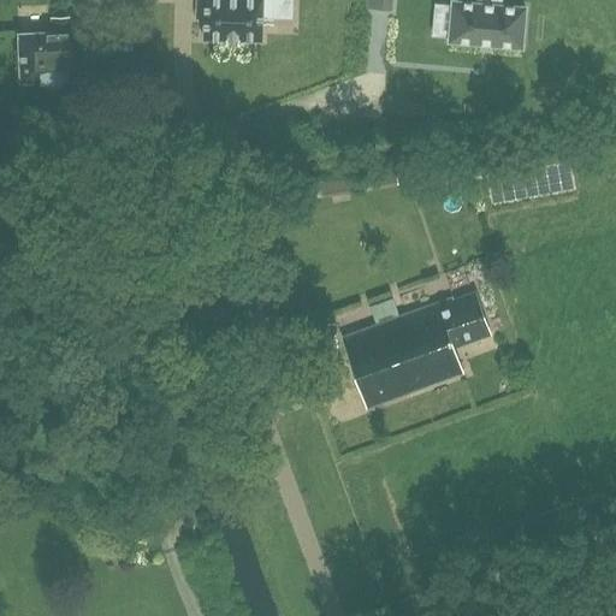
[(272,18),(272,0),(196,0),(197,5),(197,18),(205,18),(203,37),(203,40),(206,40),(226,40),(240,40),(260,41),(262,41),(262,40),(261,40),(262,18),(272,18)]
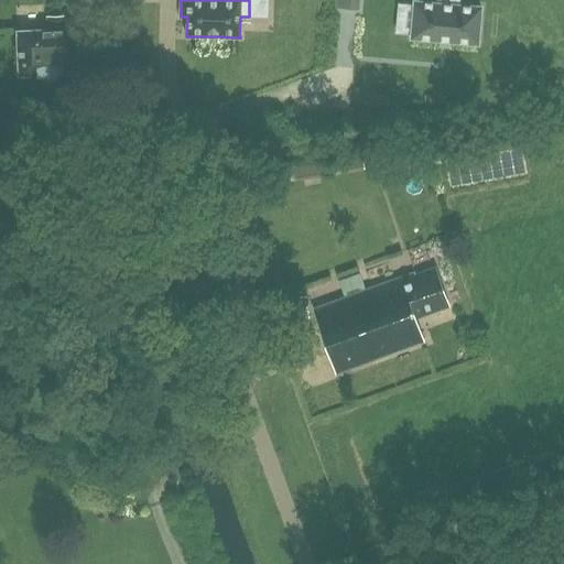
[(414,4),(412,34),(412,35),(411,35),(411,39),(413,39),(413,38),(475,43),(475,44),(478,44),(478,42),(480,10),(481,8),(478,7),(478,8),(458,6),(458,0),(436,0),(436,3),(416,2),(416,1),(414,1),(414,3),(414,4)]
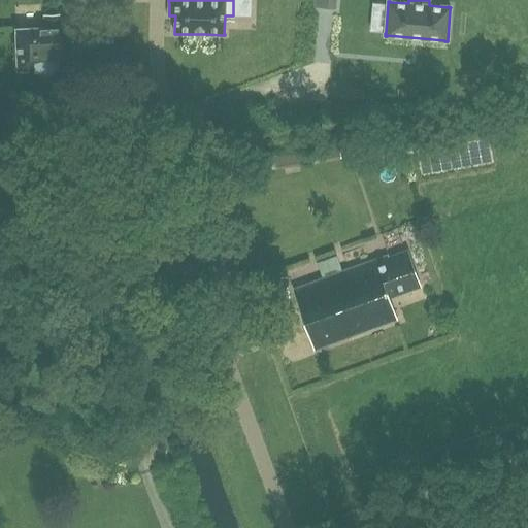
[(43,15),(43,27),(15,28),(18,71),(76,68),(74,26),(63,26),(62,14),(43,15)]
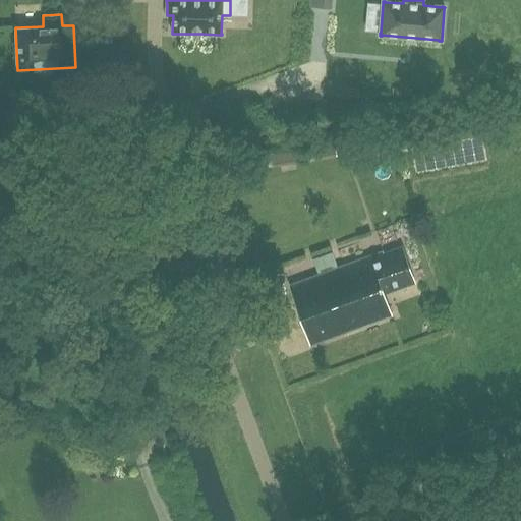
[(414,282),(412,276),(403,249),(384,256),(383,253),(290,286),(310,345),(391,316),(383,293),(414,282)]
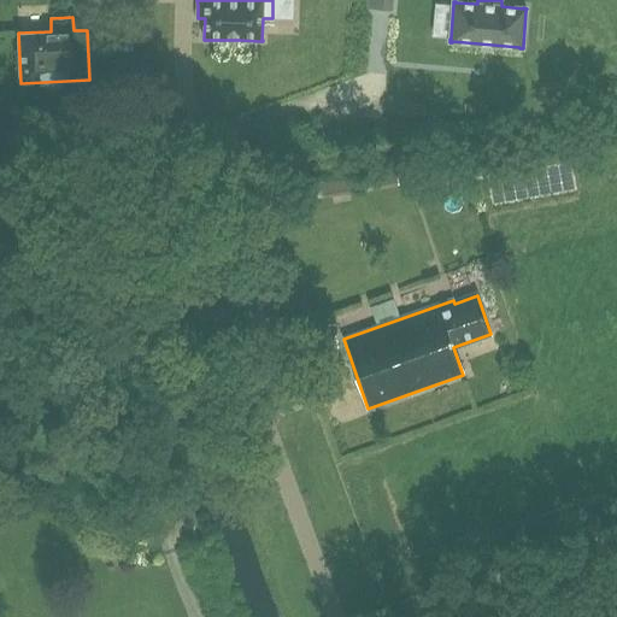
[(383,323),(406,315),(400,301),(378,309),(383,323)]
